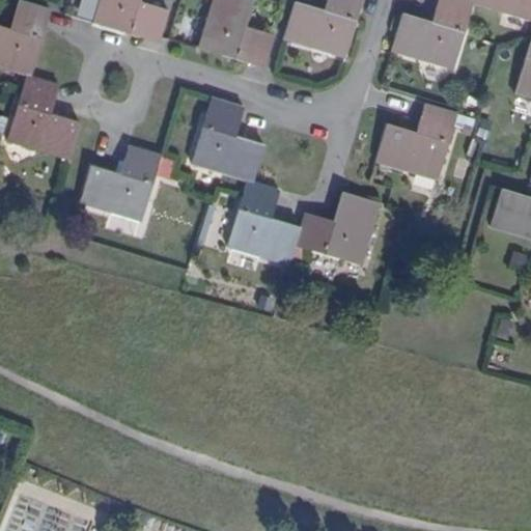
[(137,9),(139,3),(139,0),(99,0),(92,24),(158,44),(167,11),(151,6),(149,12),(137,9)]
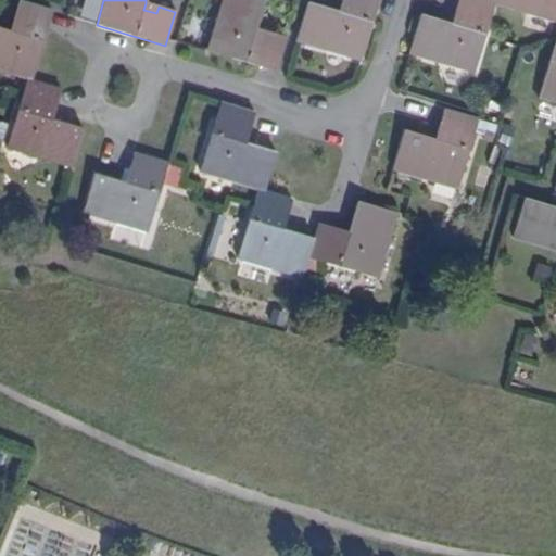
[(253,36),(255,29),(263,0),(219,0),(215,19),(202,14),(193,42),(206,47),(205,51),(276,72),(286,38),(268,33),(266,39),(253,36)]
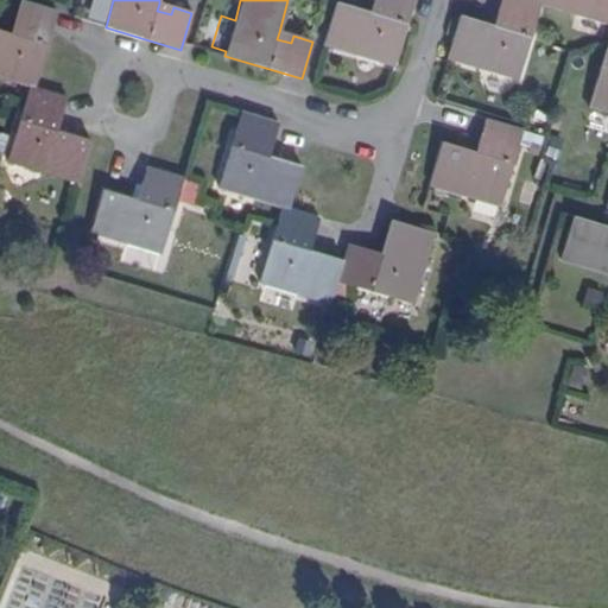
[(381,0),(378,16),(369,13),(335,2),(322,46),(394,68),(413,0),(381,0)]
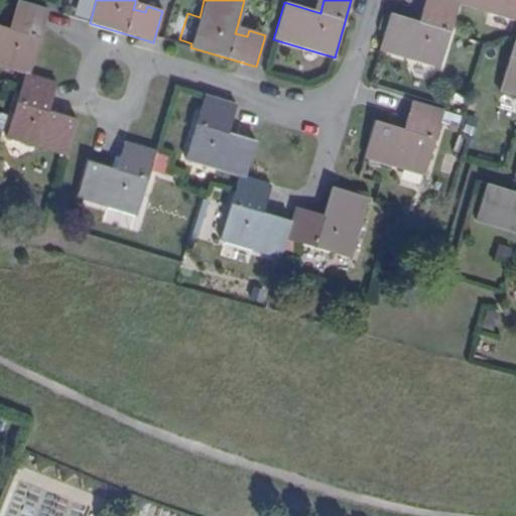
[(316,0),(313,11),(320,13),(324,0),(316,0)]
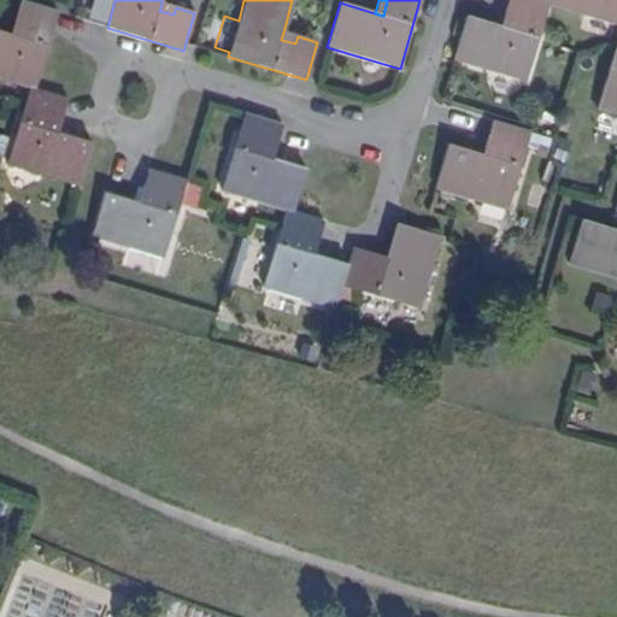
[(616,0),(506,0),(504,11),(499,27),(466,16),(453,62),(524,82),(547,5),(616,24),(616,35),(595,109),(616,115),(616,0)]
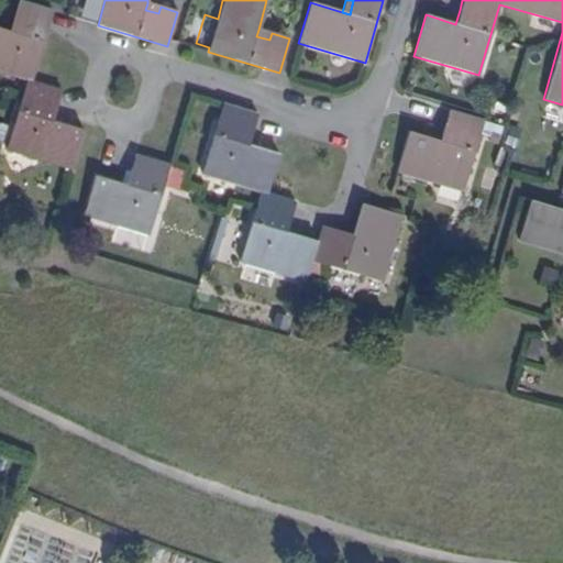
[(51,106),(57,107),(62,90),(32,81),(53,12),(18,1),(12,18),(20,20),(15,33),(9,32),(0,29),(0,72),(25,80),(6,151),(70,169),(83,130),(53,121),(46,119),(51,106)]
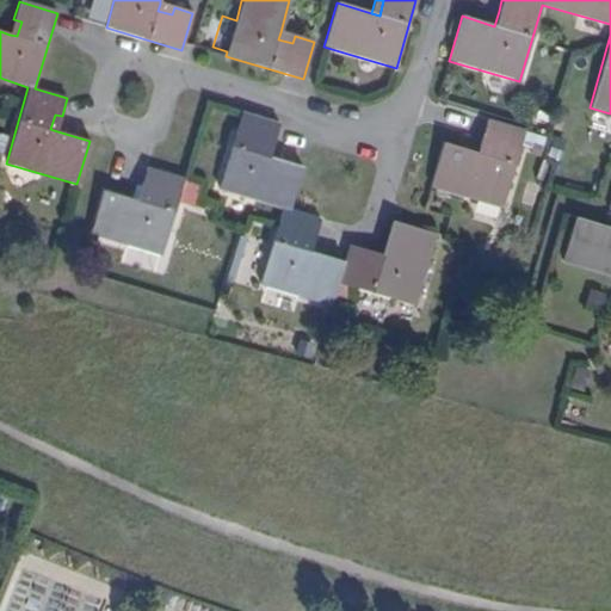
[(174,7),(160,4),(158,11),(172,14),(174,7)]
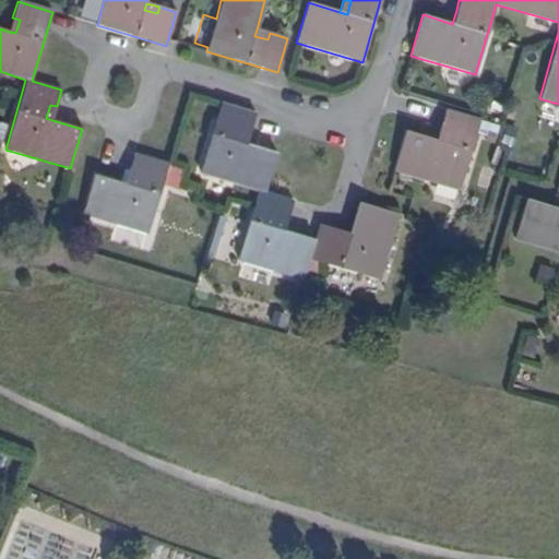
[(20,20),(12,18),(9,32),(15,33),(20,20)]
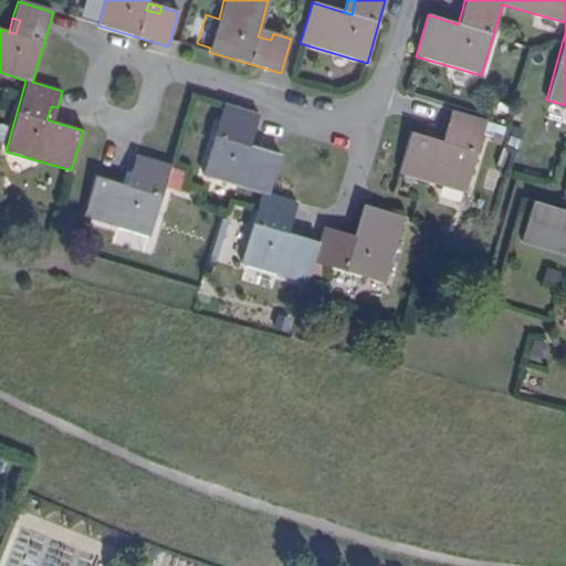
[(273,33),(260,30),(258,37),(271,40),(273,33)]
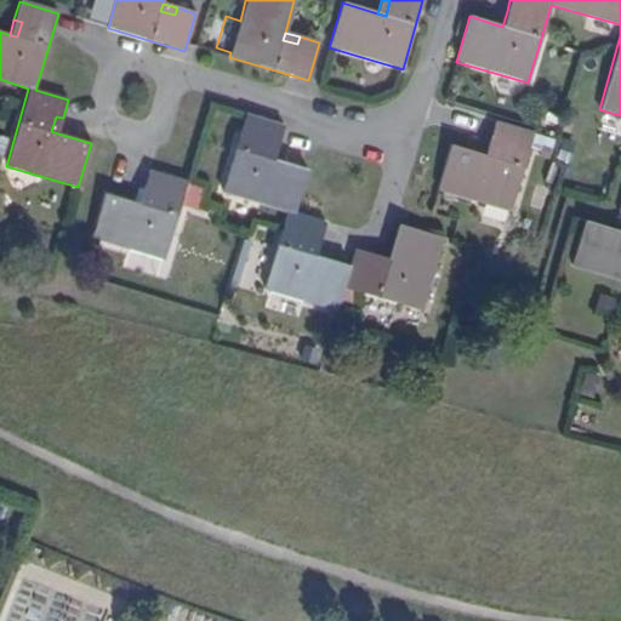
[(269,143),(278,146),(284,125),(245,114),(222,193),(286,212),(263,290),(336,312),(343,289),(422,312),(443,238),(399,224),(388,260),(372,255),(353,250),(349,266),(317,256),(308,254),(312,240),(320,243),(326,222),(295,214),(308,170),(273,160),(265,158),(269,143)]
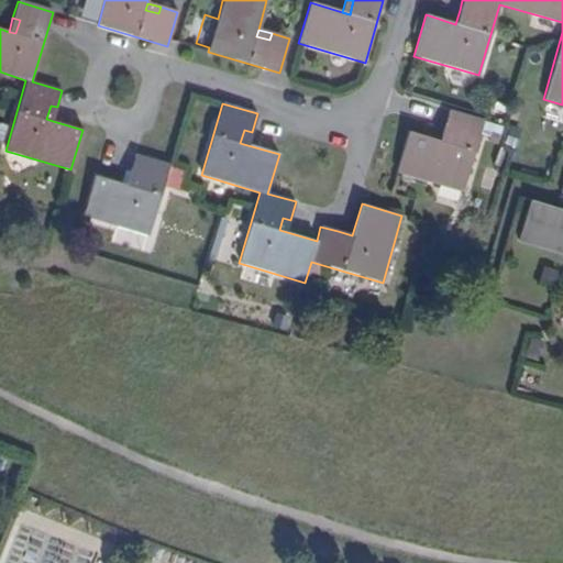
[(53,121),(57,107),(51,106),(46,119),(53,121)]
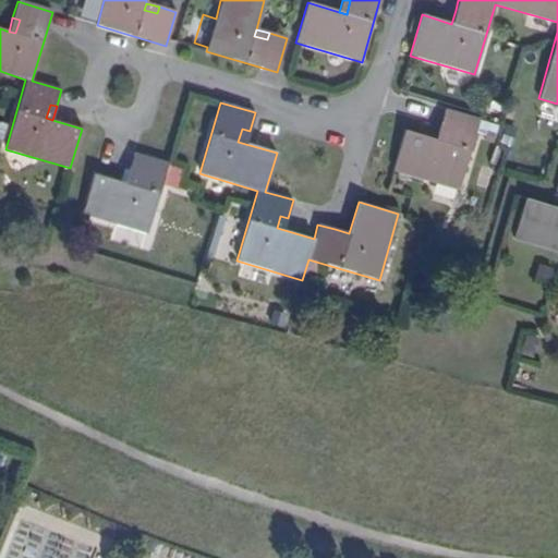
[(444,142),(436,140),(403,131),(392,171),(459,191),(480,119),(445,109),(440,126),(447,129),(444,142)]
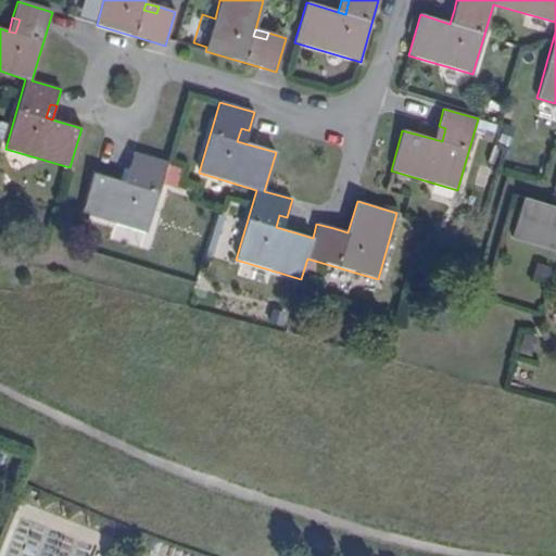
[(439,126),(434,139),(442,141),(445,128),(439,126)]
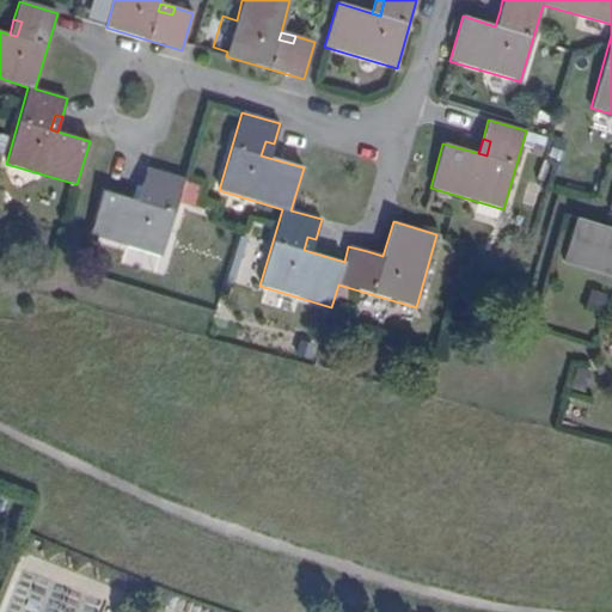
[(269,158),(274,144),(265,141),(261,155),(269,158)]
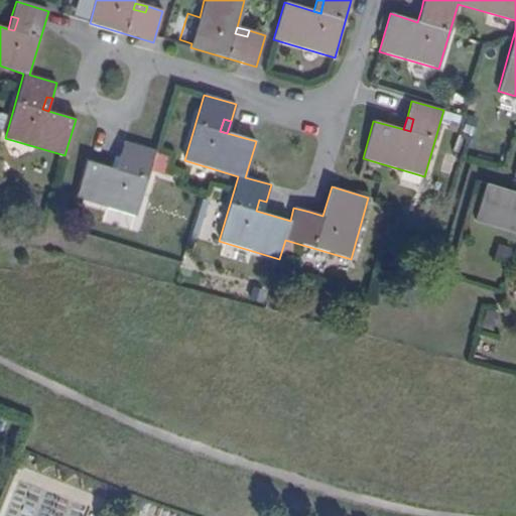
[(120,157),(116,170),(88,161),(77,199),(136,217),(156,151),(124,141),(120,157)]
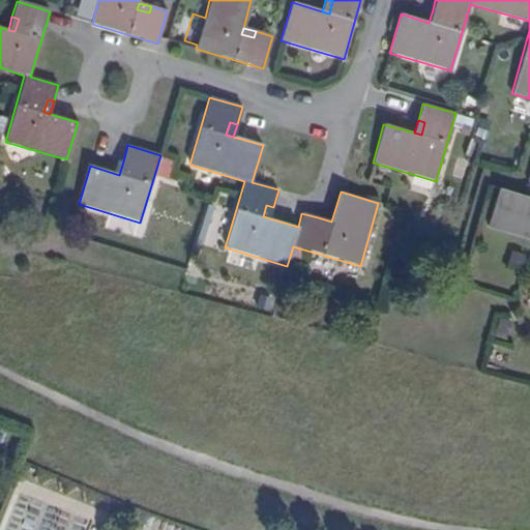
[(529,198),(498,189),(487,228),(529,240),(529,198)]
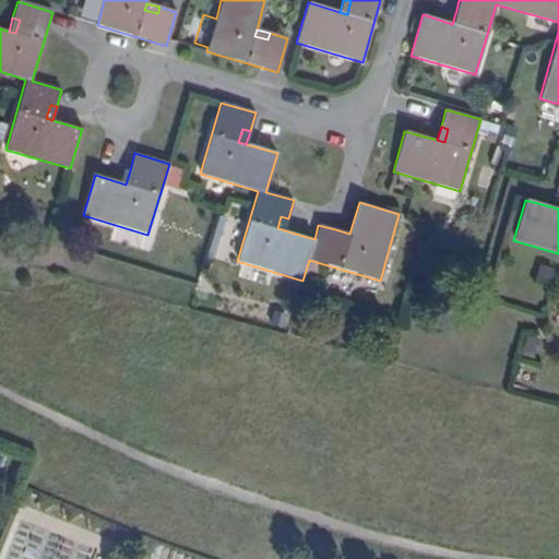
[(285,230),(288,218),(281,216),(277,228),(285,230)]
